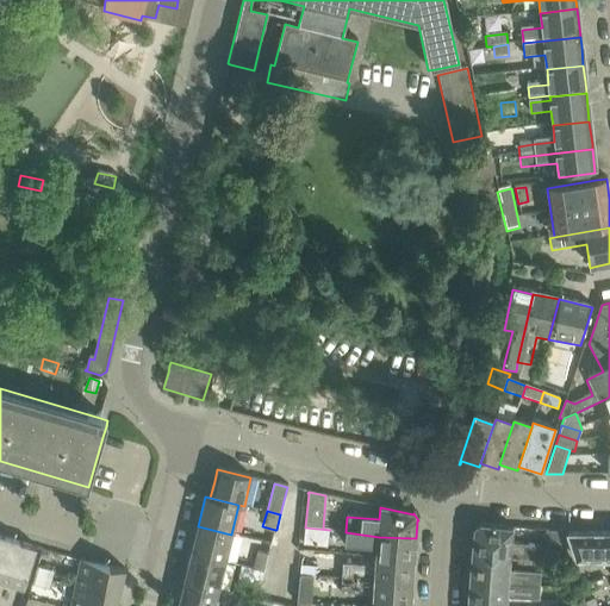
[(473,530),(472,557),(510,560),(533,561),(534,547),(511,544),(512,529),(480,525),(473,530)]
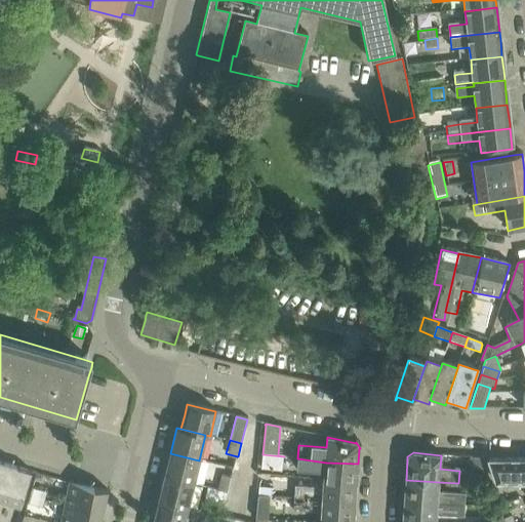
[(193,484),(199,460),(170,453),(165,477),(193,484)]
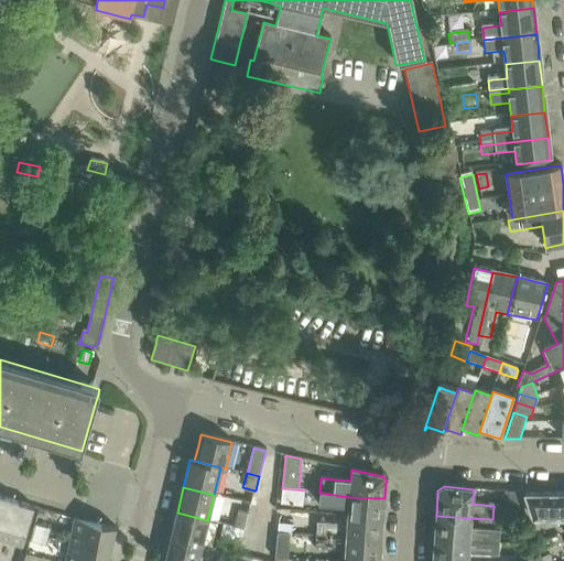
[(304,491),(282,488),(280,505),(303,507),(304,491)]
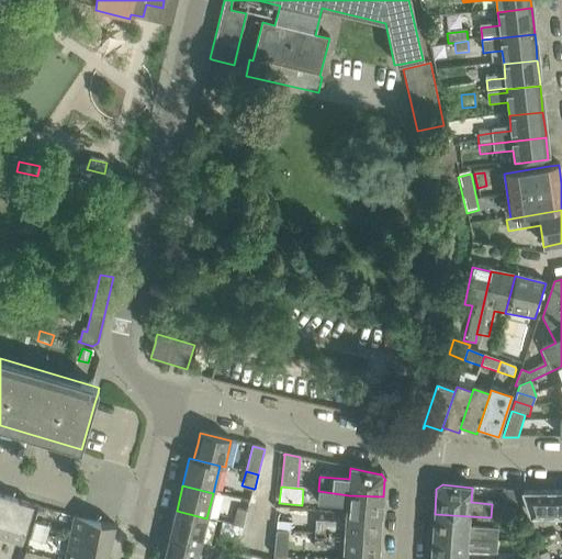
[(516,491),(503,490),(505,506),(506,518),(525,520),(516,493),(516,491)]
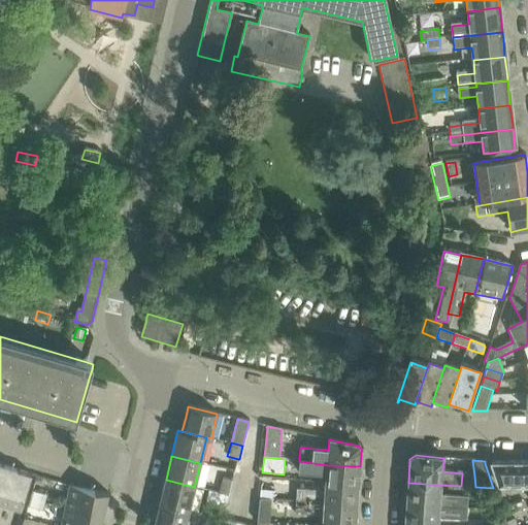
[(359,473),(360,466),(328,465),(299,461),(298,473),(326,477),(325,484),(358,486),(359,473)]
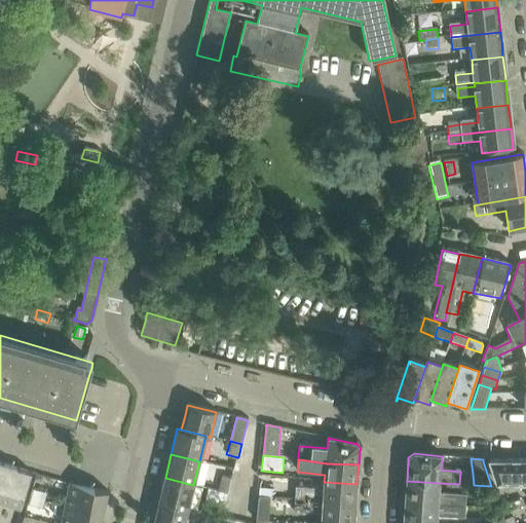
[(525,460),(489,461),(497,484),(525,484),(525,460)]
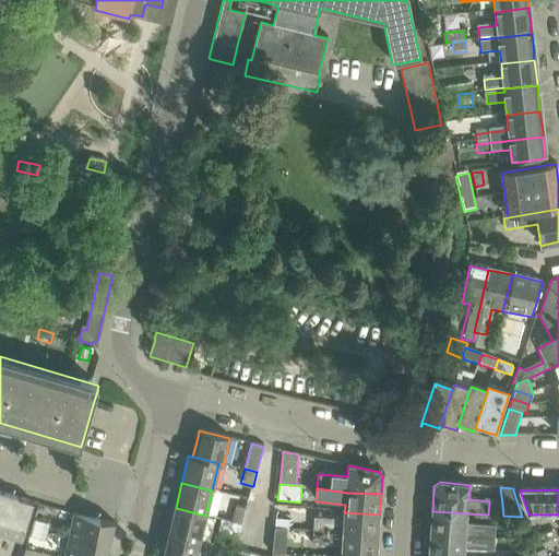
[(0,536),(0,537),(12,497),(0,494),(0,536)]
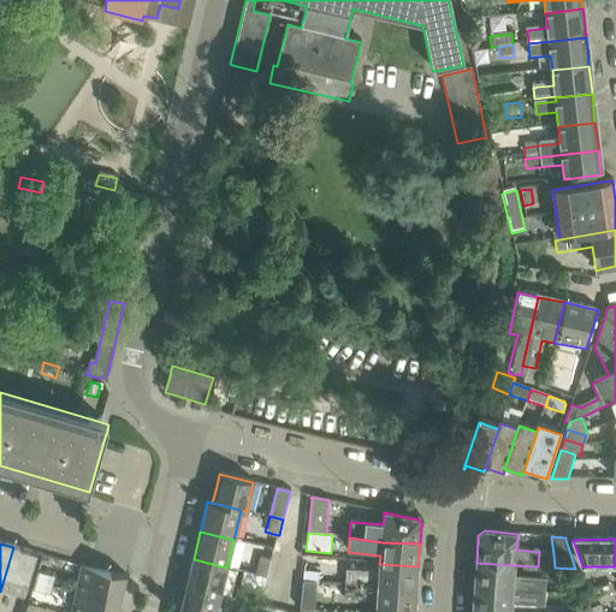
[(37,554),(13,547),(0,592),(24,598),(37,554)]
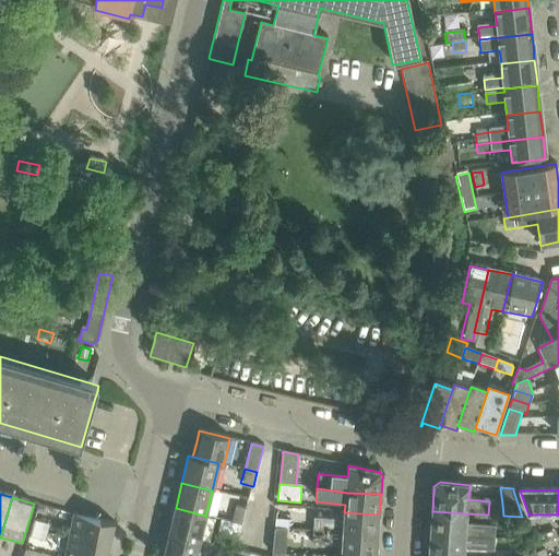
[(176,508),(169,534),(199,542),(205,516),(176,508)]
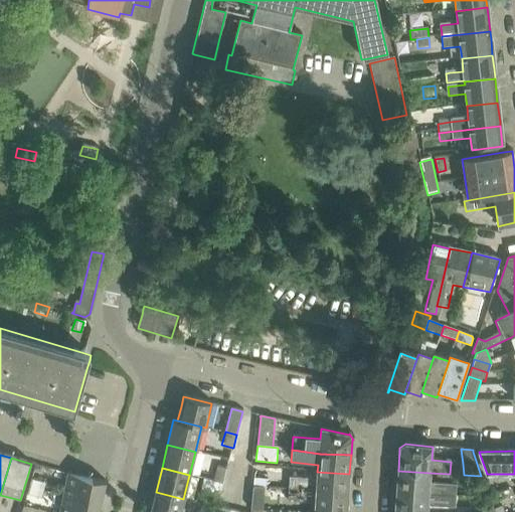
[(223,483),(226,469),(218,468),(215,481),(223,483)]
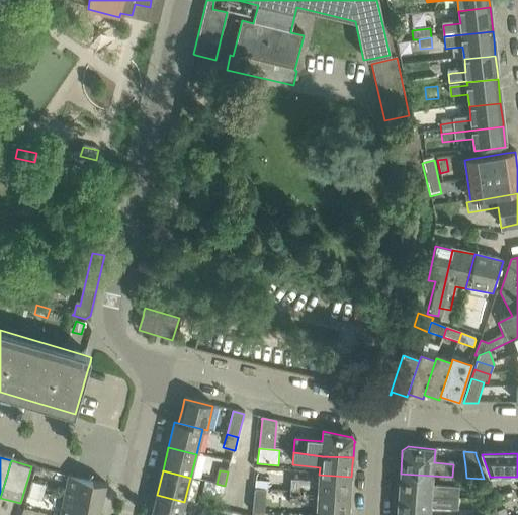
[(432,488),(433,476),(401,474),(399,498),(458,501),(459,490),(432,488)]
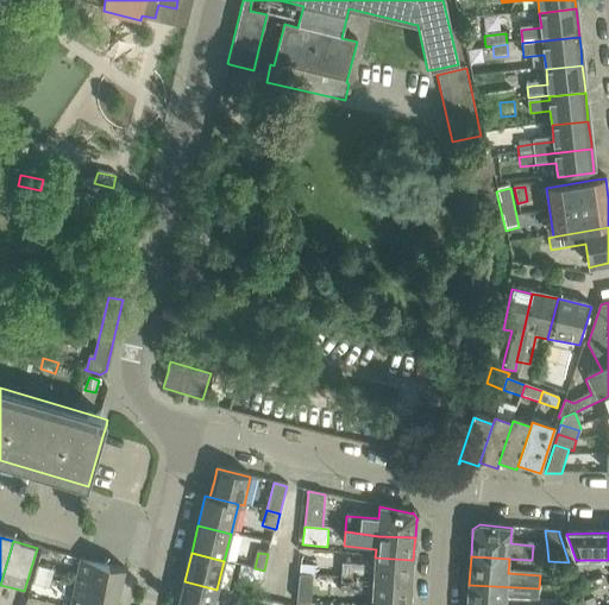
[(413,561),(413,560),(375,558),(374,566),(341,563),(340,580),(375,583),(412,584),(412,575),(413,561)]
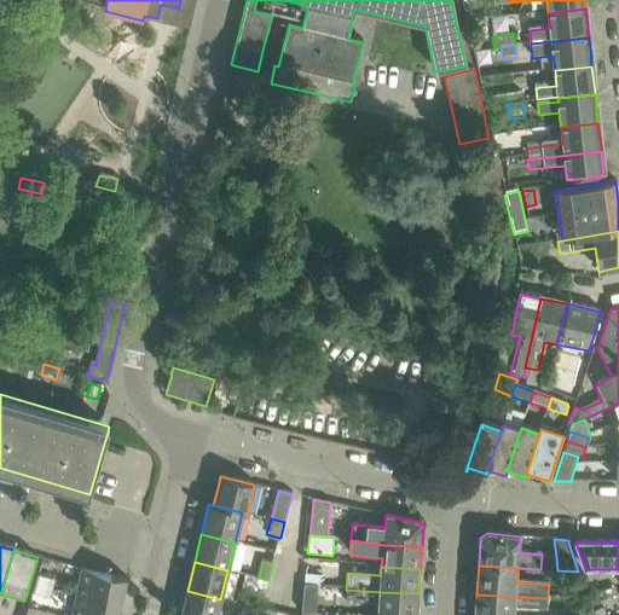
[(81,570),(76,595),(121,604),(127,579),(81,570)]
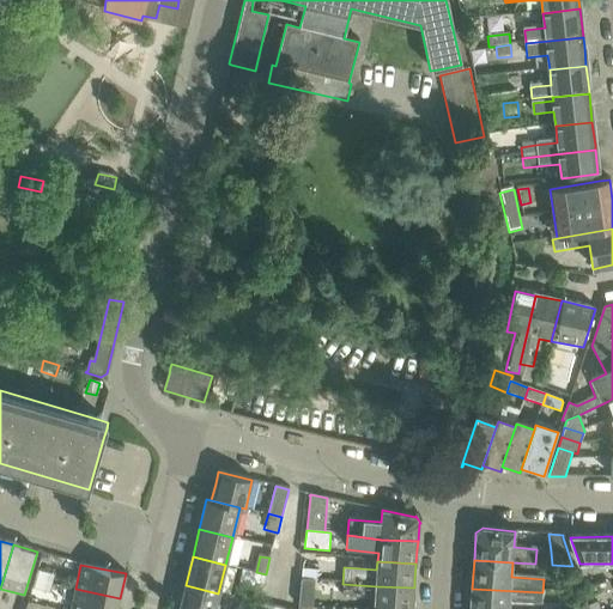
[(37,571),(35,579),(50,584),(54,576),(37,571)]
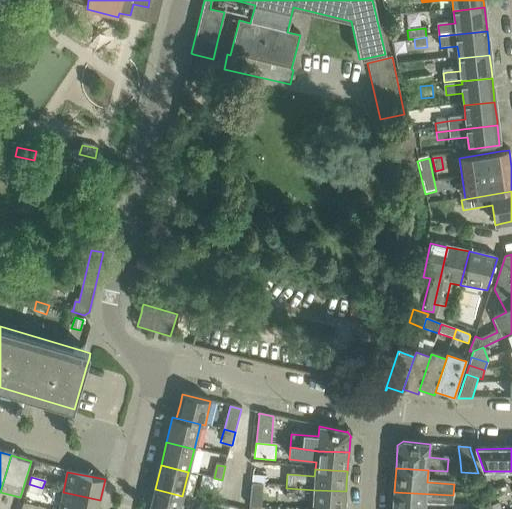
[(252,477),(252,484),(264,485),(264,477),(252,477)]
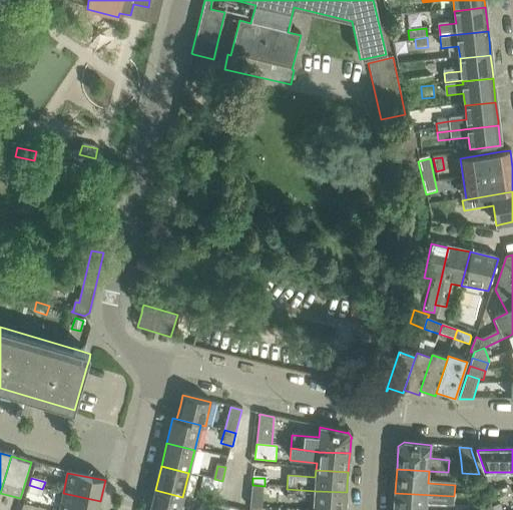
[(222,481),(214,479),(210,495),(218,497),(222,481)]
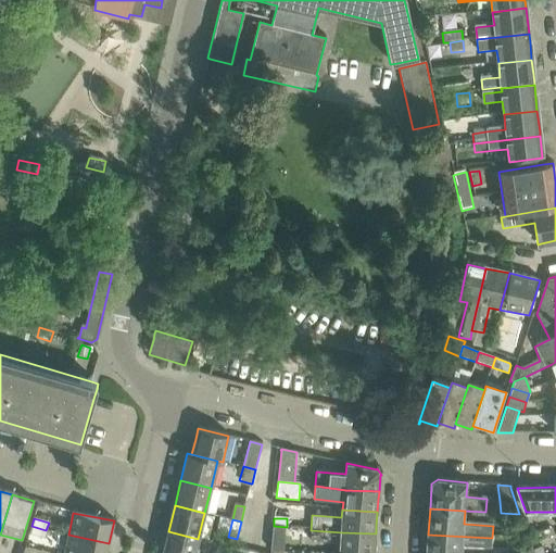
[(32,526),(29,535),(43,539),(46,530),(32,526)]
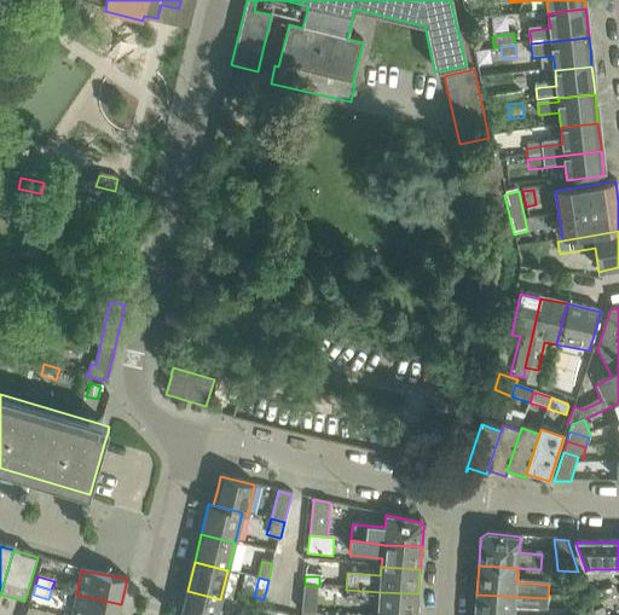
[(305,585),(301,613),(318,614),(319,586),(305,585)]
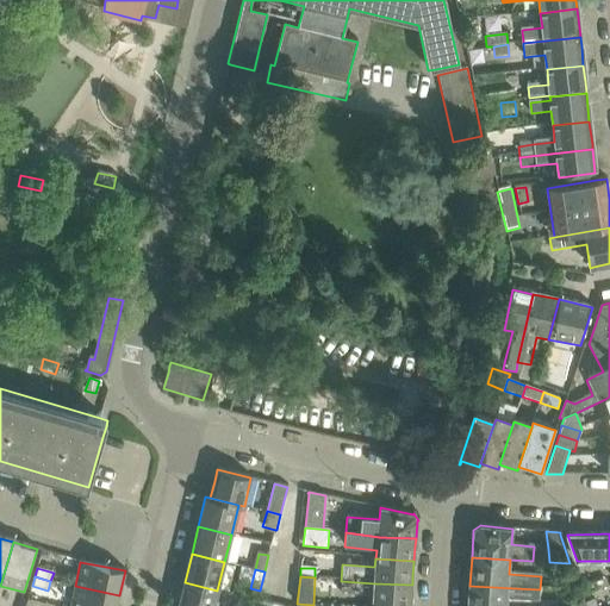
[(341,581),(341,593),(373,595),(373,605),(410,605),(412,585),(375,583),(341,581)]
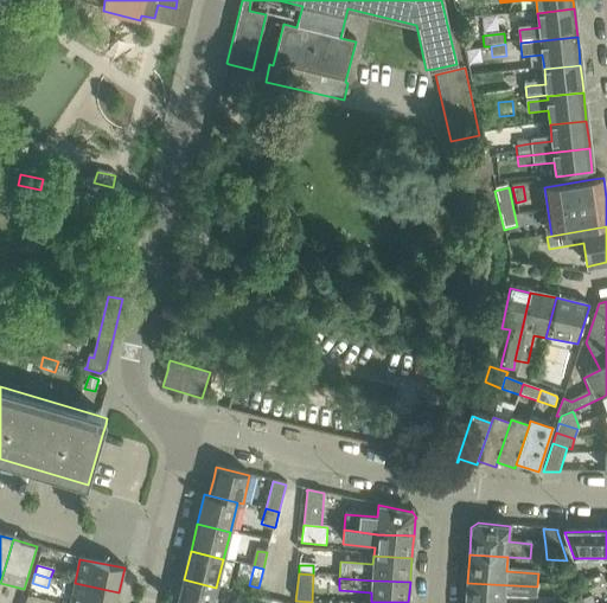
[(184,579),(178,602),(212,602),(216,588),(184,579)]
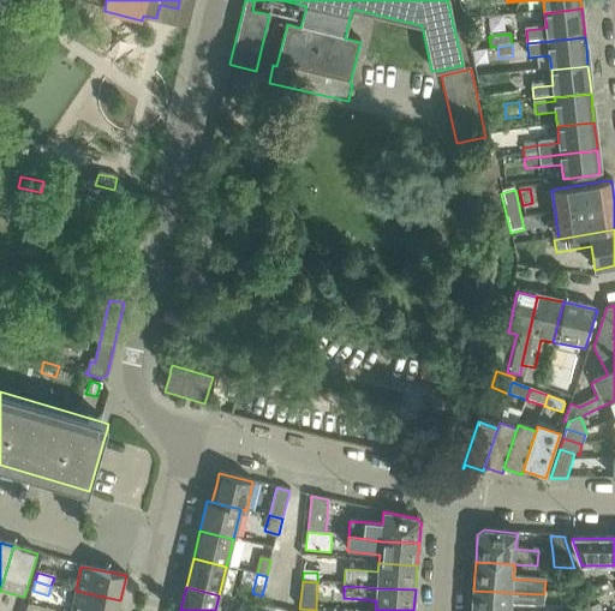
[(118,610),(120,600),(76,591),(72,610),(118,610)]
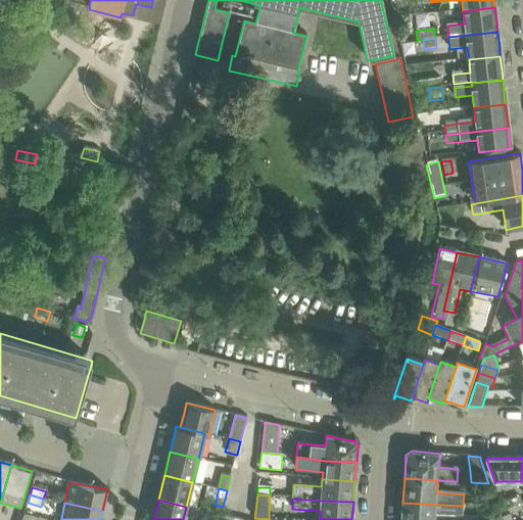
[(402,503),(400,519),(434,519),(435,515),(462,516),(463,506),(402,503)]
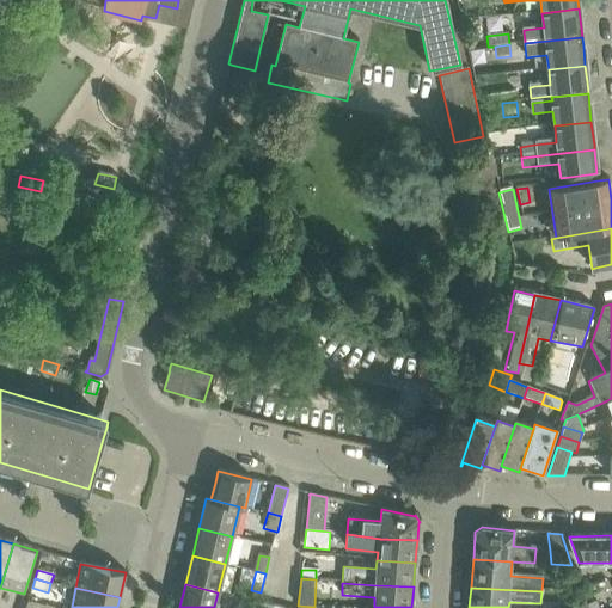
[(582,591),(569,591),(574,607),(587,607),(582,591)]
